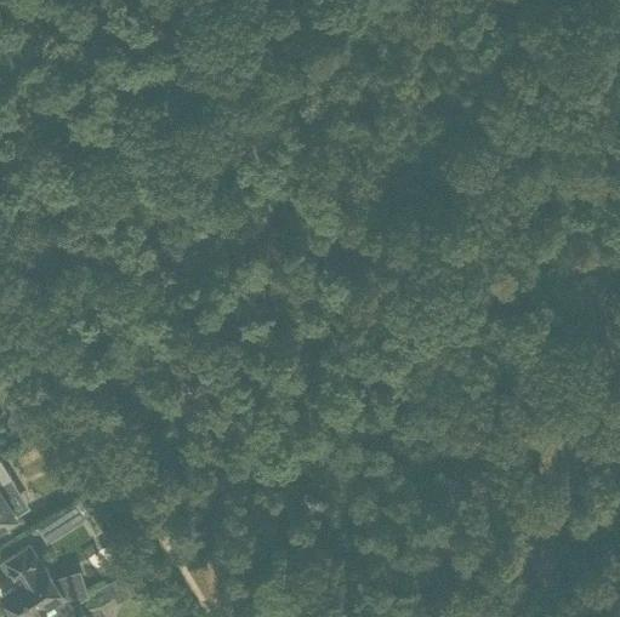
[(0,535),(6,531),(4,527),(20,518),(7,498),(4,500),(0,493),(0,490),(13,481),(0,462),(0,535)]
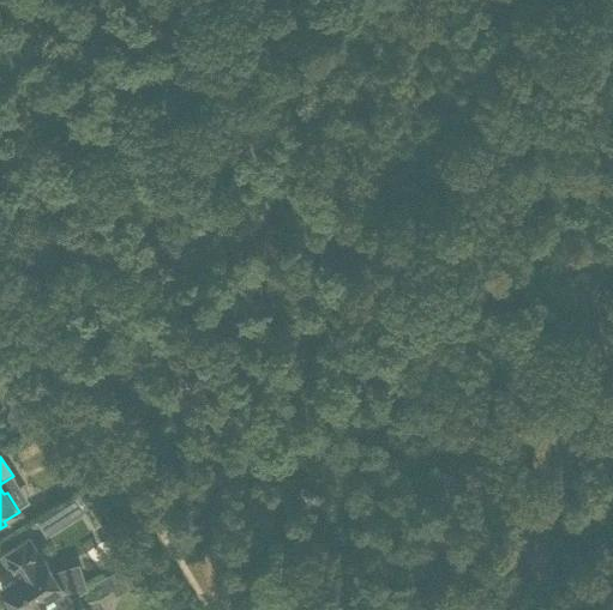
[(48,539),(85,515),(76,500),(38,524),(48,539)]
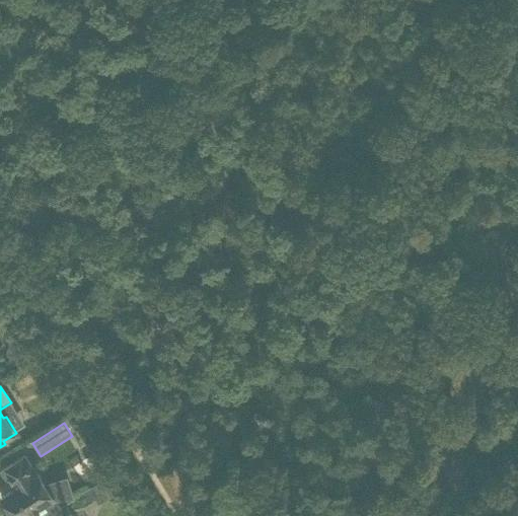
[(67,483),(46,489),(39,476),(37,477),(25,458),(2,472),(13,492),(1,500),(11,515),(51,515),(73,503),(67,483)]
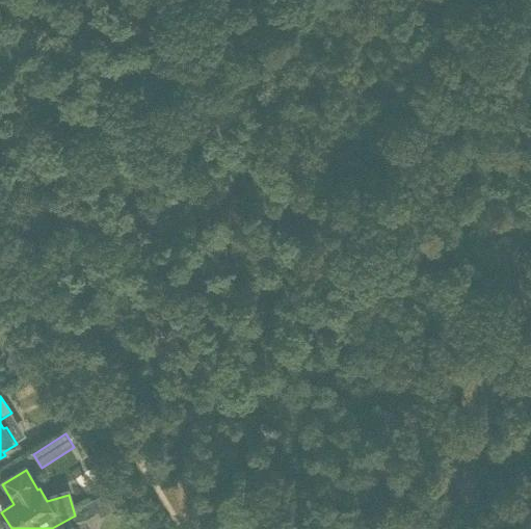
[(117,499),(111,491),(91,505),(102,521),(116,510),(112,503),(117,499)]
